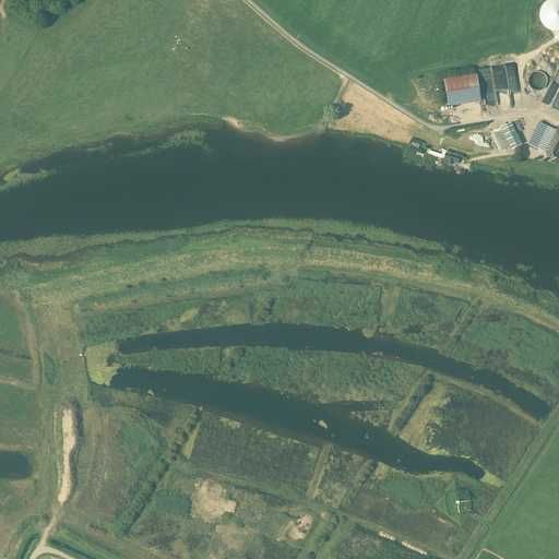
[(558,0),(549,0),(537,14),(558,32),(558,31),(558,0)]
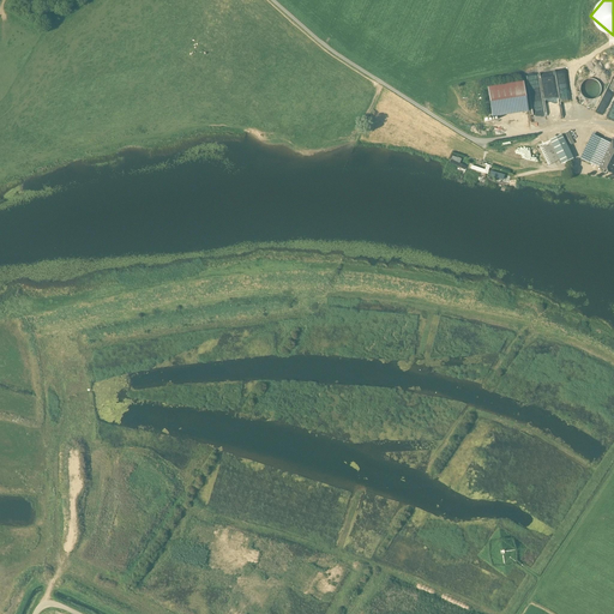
[(600,94),(601,89),(600,85),(597,82),(595,79),(590,79),(587,79),(583,82),(581,85),(579,89),(581,94),(583,97),(587,100),(590,100),(595,100),(599,97),(600,94)]
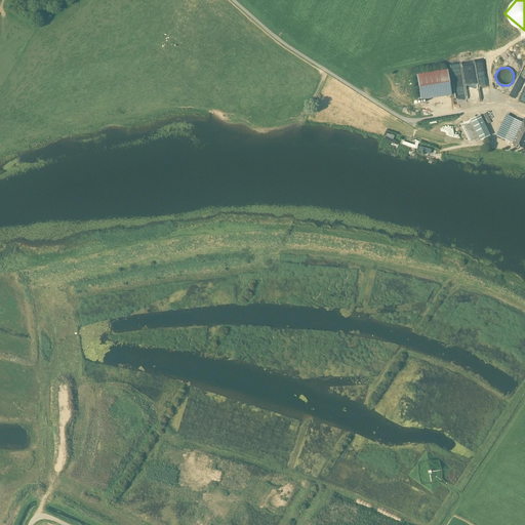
[(447,70),(417,75),(420,101),(451,95),(447,70)]
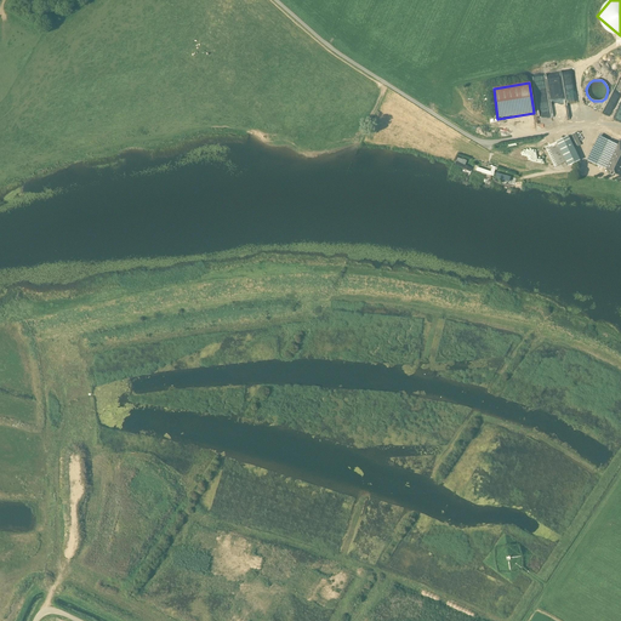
[(568,136),(557,142),(563,154),(574,149),(568,137),(568,136)]
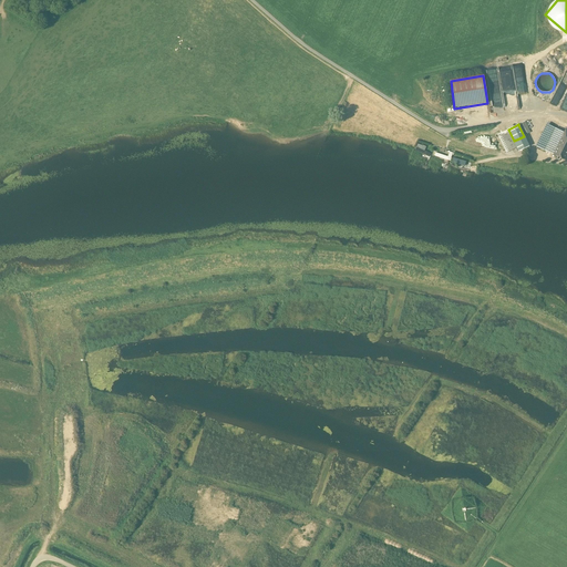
[(548,124),(537,147),(545,151),(546,151),(556,130),(557,129),(548,124)]
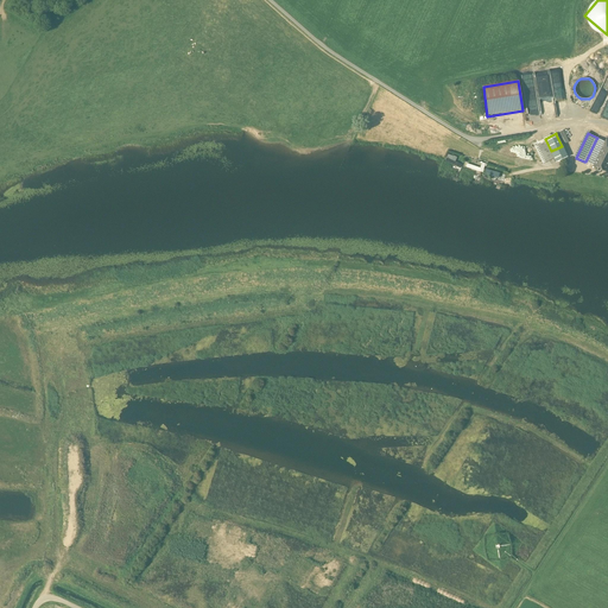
[(607,137),(605,143),(594,165),(605,171),(607,164),(607,137)]
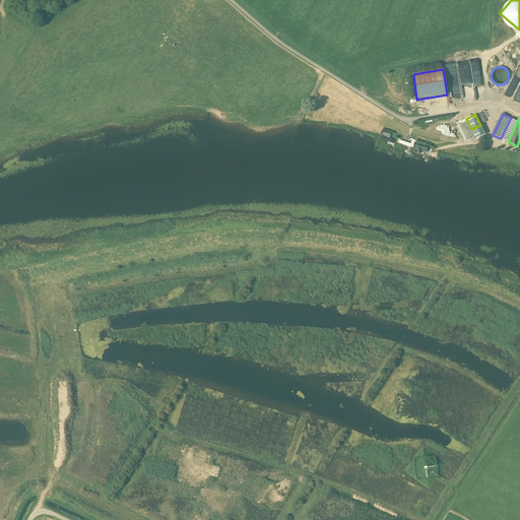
[(510,119),(501,138),(508,141),(517,122),(511,118),(510,119)]
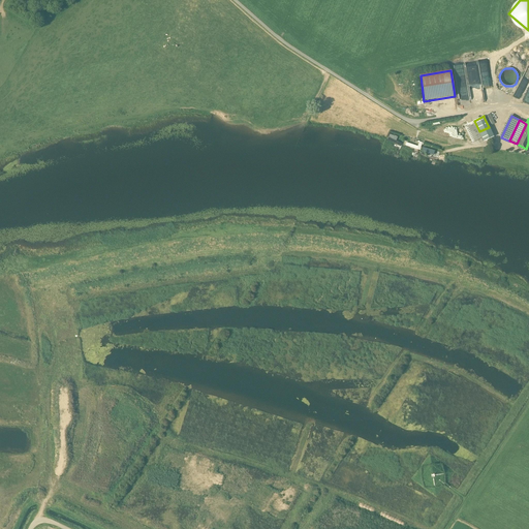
[(474,121),(464,126),(472,144),(483,137),(479,131),(474,121)]
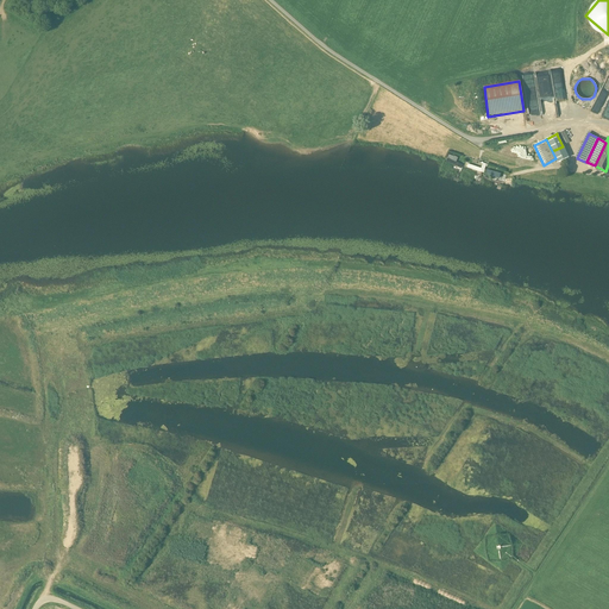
[(563,146),(552,151),(556,158),(558,163),(569,157),(563,146)]
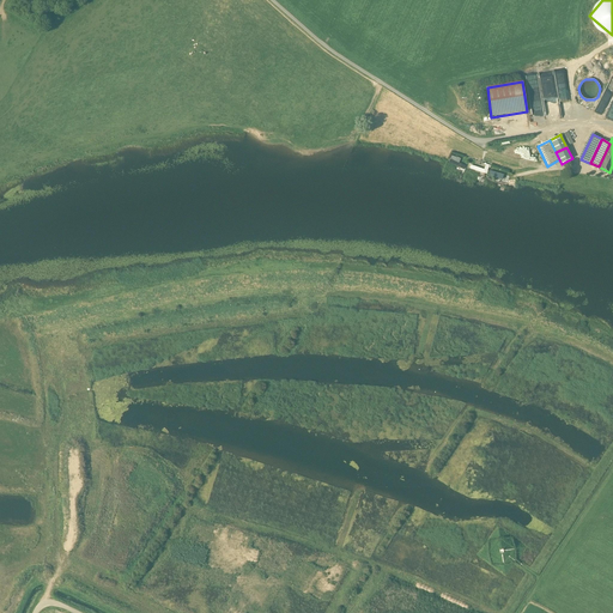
[(460,163),(461,159),(453,156),(449,163),(465,169),(466,165),(460,163)]
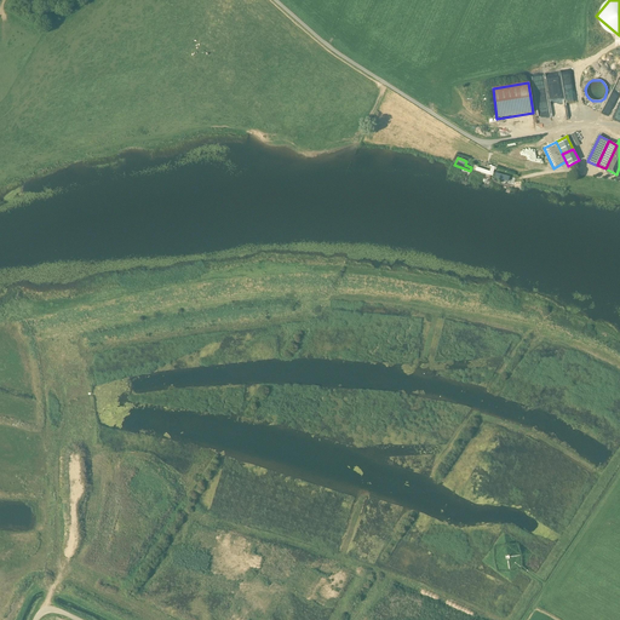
[(477,166),(476,170),(492,176),(495,167),(492,166),(491,171),(477,166)]
